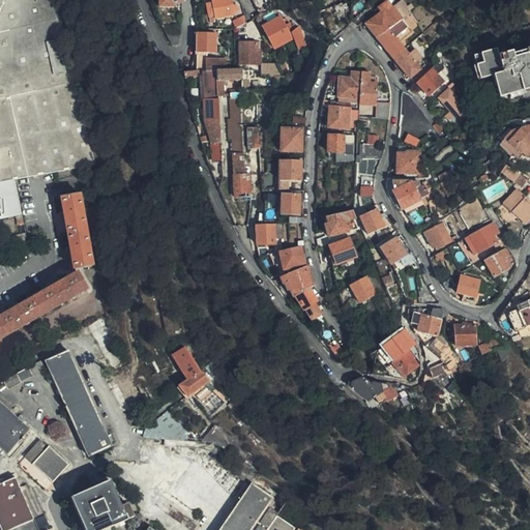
[(0,0),(0,182),(11,180),(80,167),(97,164),(66,49),(53,0),(0,0)]
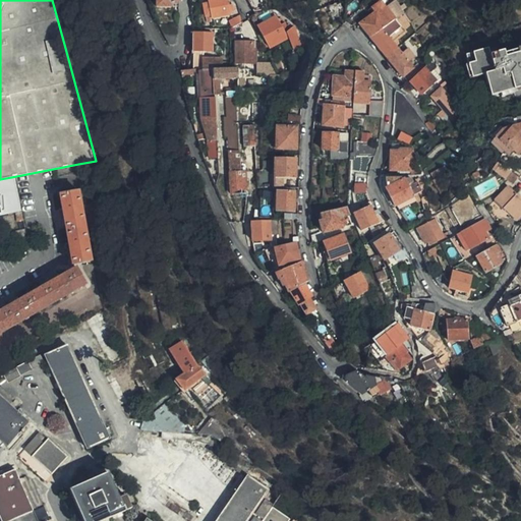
[(230,13),(227,0),(207,0),(208,3),(205,4),(208,18),(230,13)]
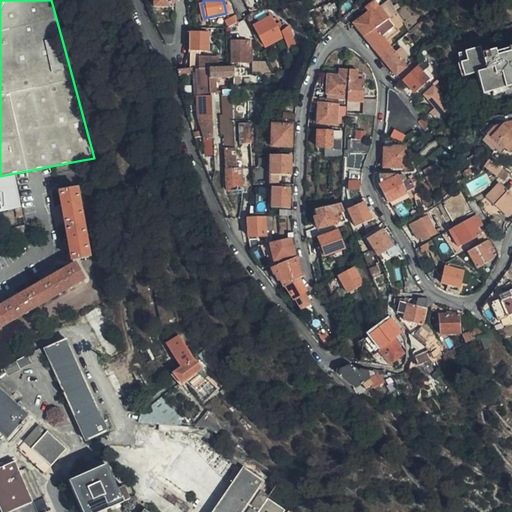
[(243,0),(249,10),(263,8),(257,0),(243,0)]
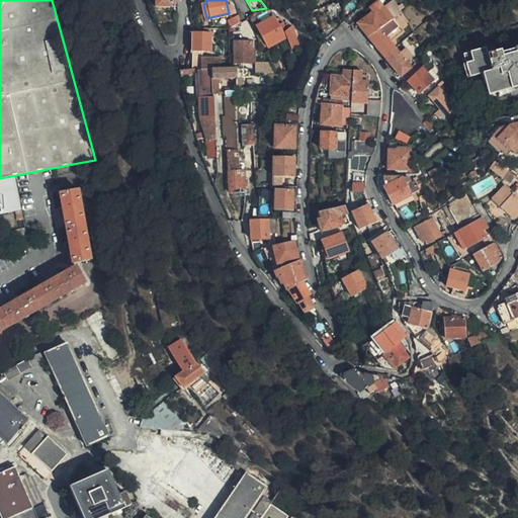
[(368,36),(392,17),(377,0),(376,0),(368,6),(372,11),(357,23),(368,36)]
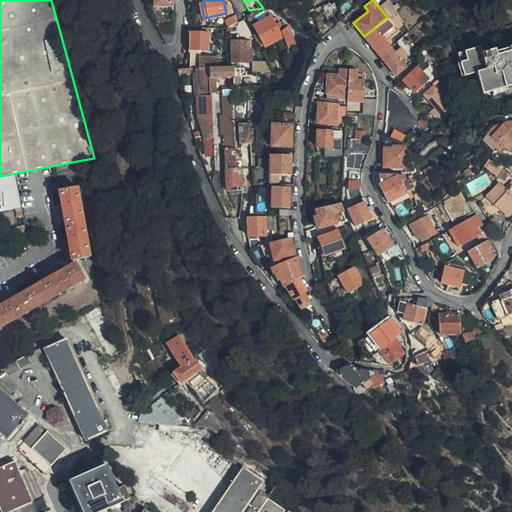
[(345,25),(350,22),(361,13),(356,6),(338,21),(340,21),(345,25)]
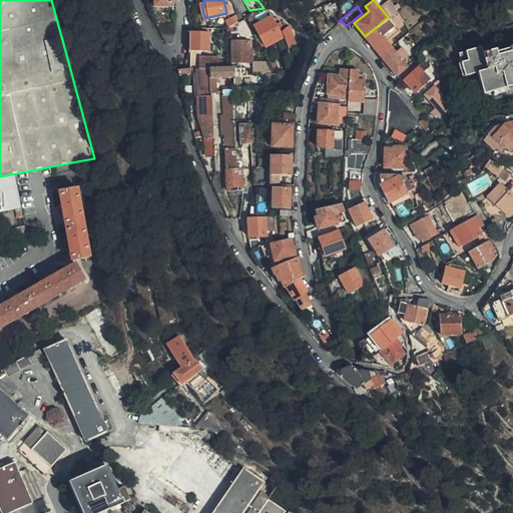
[(258,22),(251,12),(245,15),(251,26),(253,25),(265,45),(281,35),(278,29),(283,26),(279,20),(275,23),(270,15),(258,22)]
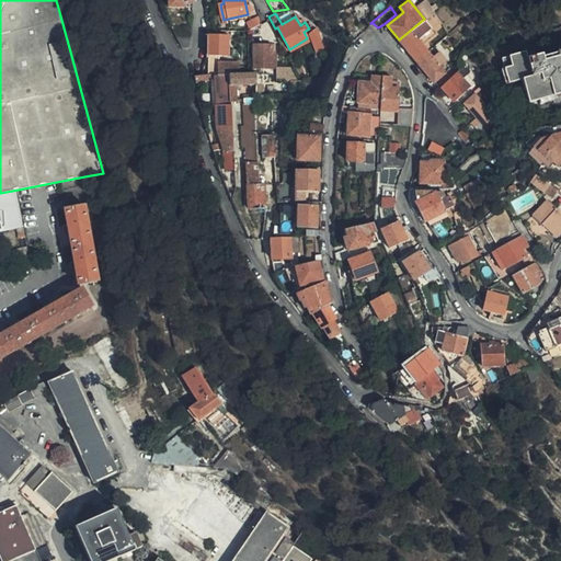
[(249,27),(258,23),(255,18),(245,23),(249,27)]
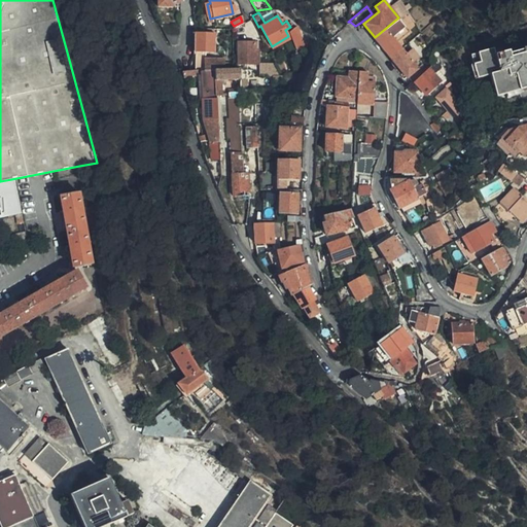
[(409,29),(398,18),(375,37),(390,58),(401,49),(394,40),(409,29)]
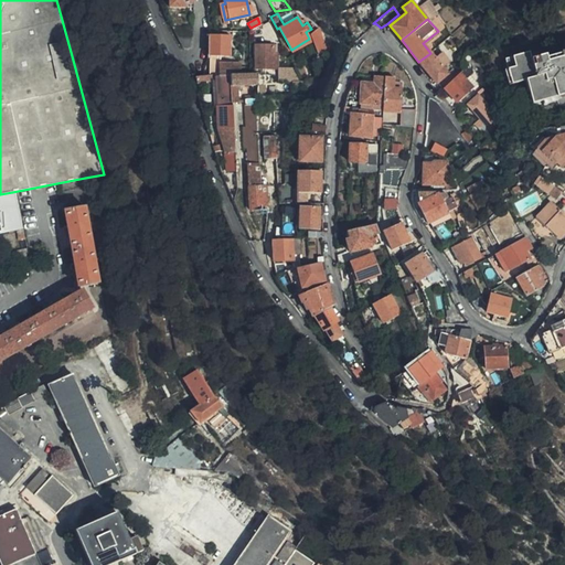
[(330,46),(318,28),(311,33),(322,51),(330,46)]
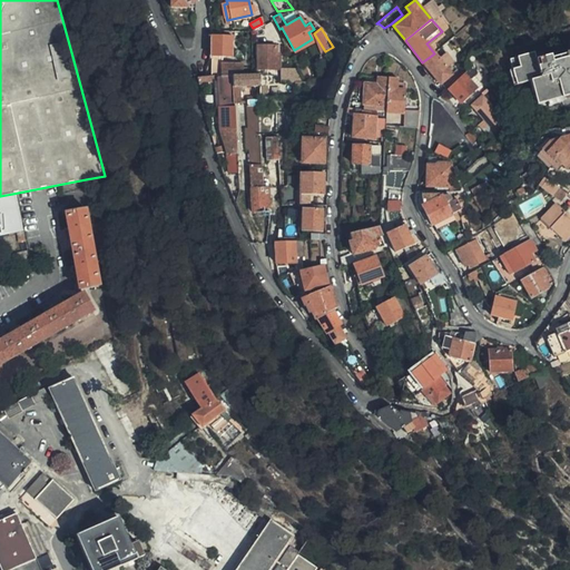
[(194,48),(195,37),(177,36),(183,48),(185,50),(186,51),(188,52),(190,51),(193,50),(194,48)]
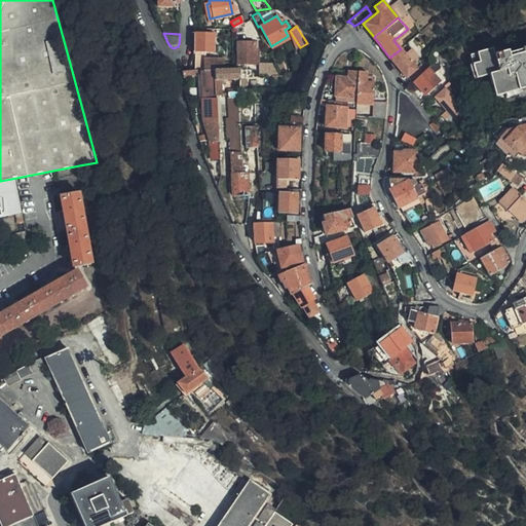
[(193,54),(192,71),(200,70),(200,71),(215,71),(222,70),(222,58),(204,57),(204,51),(214,52),(215,33),(194,34),(193,54)]
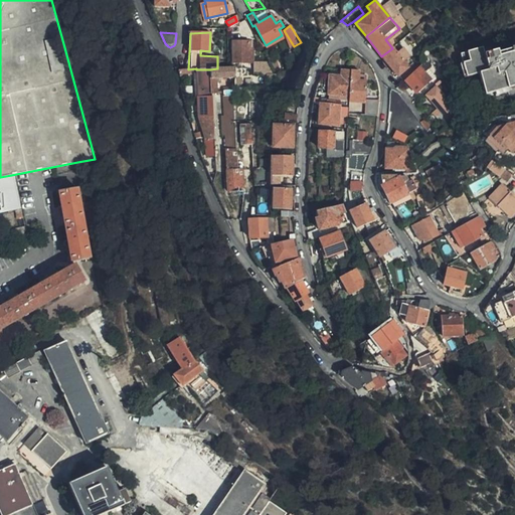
[(251,60),(250,47),(248,47),(248,39),(230,39),(230,61),(251,60)]
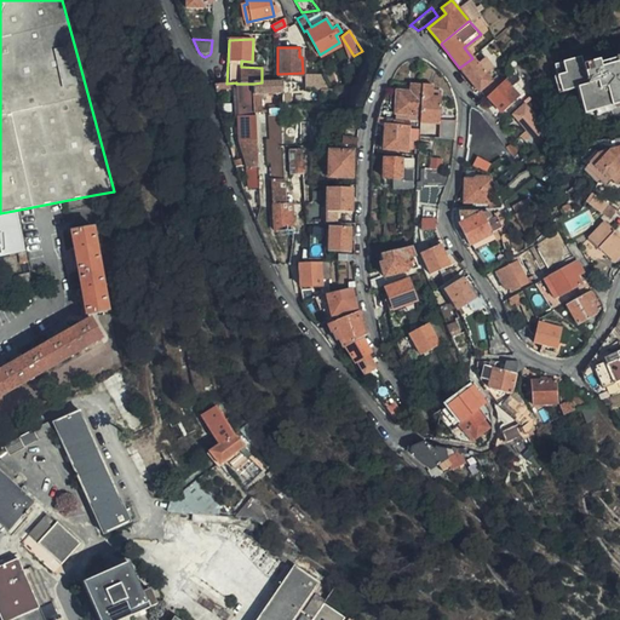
[(487,95),(495,89),(483,73),(492,67),(486,58),(477,64),(472,58),(459,68),(483,98),(487,95)]
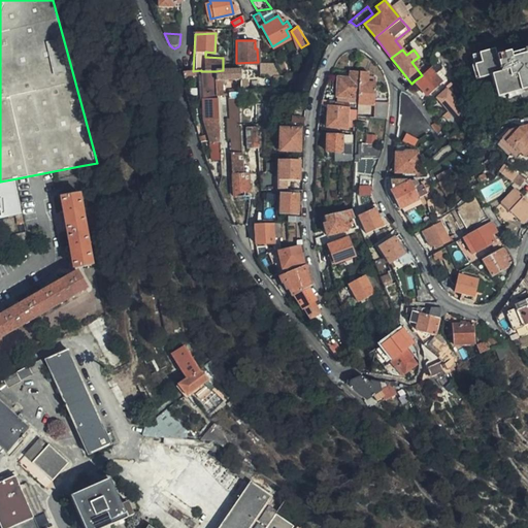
[(527,51),(513,55),(512,53),(497,56),(495,50),(471,56),(477,78),(490,75),(496,98),(506,95),(521,92),(520,88),(527,85),(527,51)]
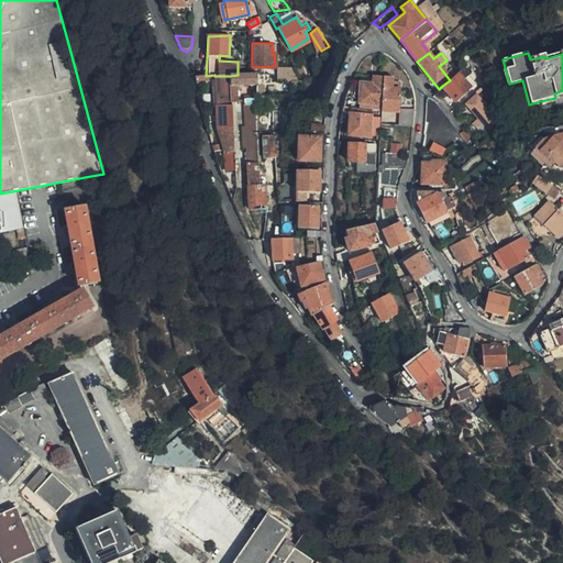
[(471,76),(474,74),(470,65),(450,80),(442,86),(454,101),(471,88),(464,80),(471,76)]
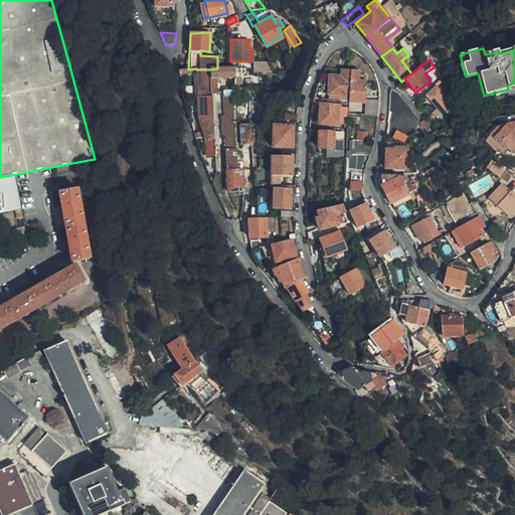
[(224,68),(217,68),(210,69),(212,94),(216,94),(215,78),(233,77),(233,75),(232,67),(224,68)]
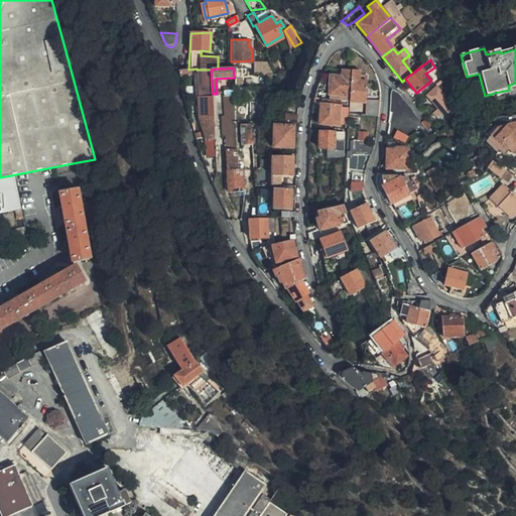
[(351,70),(343,69),(342,75),(330,75),(329,93),(350,95),(351,70)]
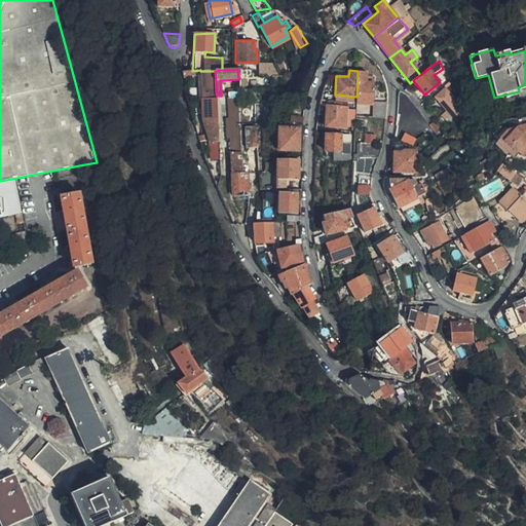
[(215,71),(200,71),(202,121),(210,142),(219,142),(216,99),(217,96),(215,71)]
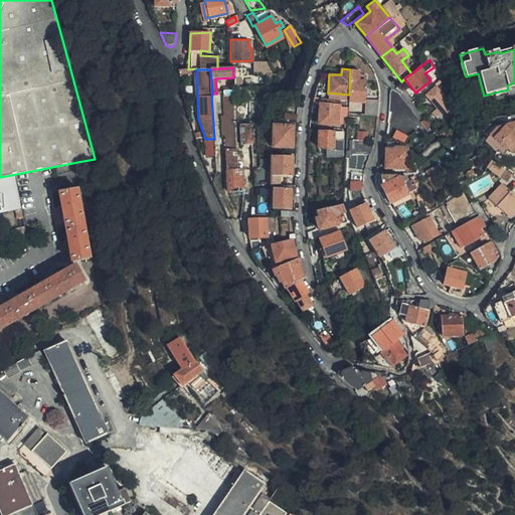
[(379,99),(365,97),(366,76),(358,76),(359,70),(350,69),(349,95),(349,101),(364,102),(363,115),(377,116),(377,115),(377,114),(378,113),(378,112),(378,111),(378,110),(378,109),(378,108),(378,107),(378,106),(378,105),(379,104),(379,103),(378,103),(379,102),(379,101),(379,100),(379,99)]
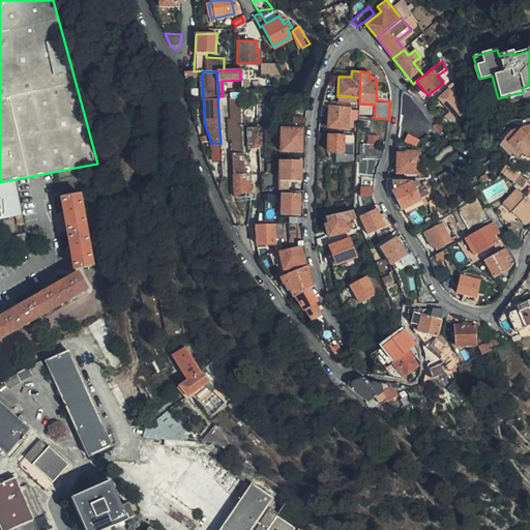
[(448,79),(443,71),(437,76),(443,83),(448,79)]
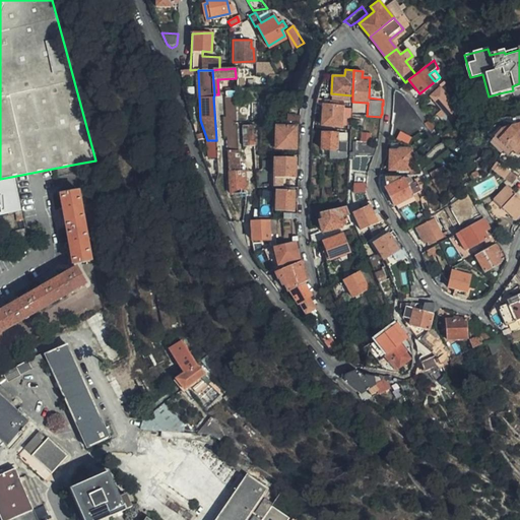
[(236,76),(236,78),(236,87),(258,86),(257,75),(236,76)]
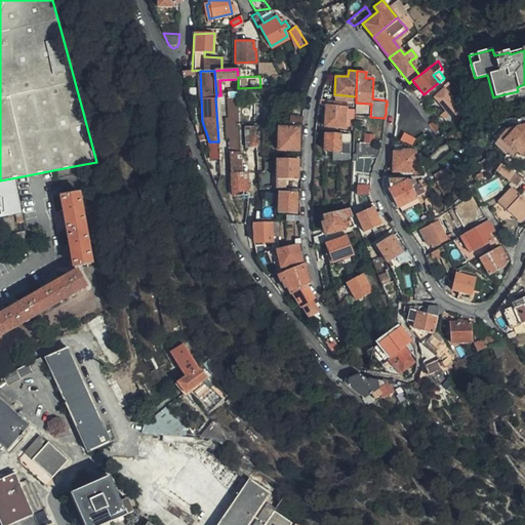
[(454,102),(459,97),(452,85),(450,87),(445,90),(436,97),(446,111),(455,122),(466,115),(454,102)]
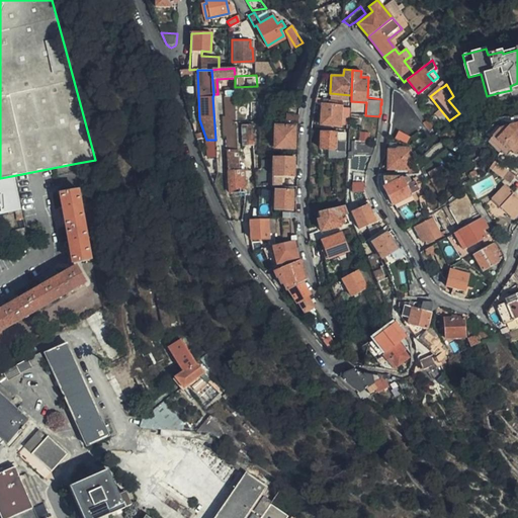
[(269,100),(270,89),(261,89),(261,99),(269,100)]
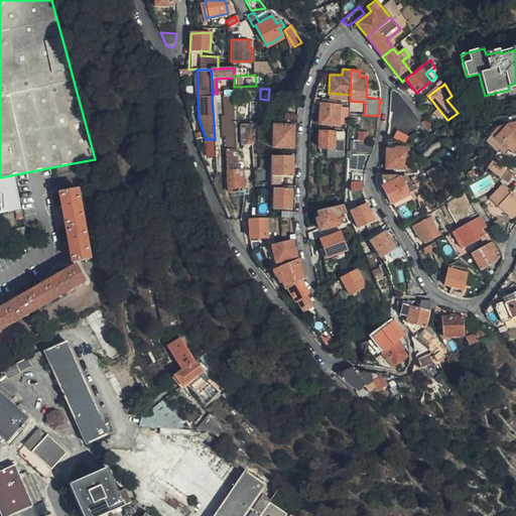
[(223,96),(226,150),(238,149),(236,125),(235,95),(223,96)]
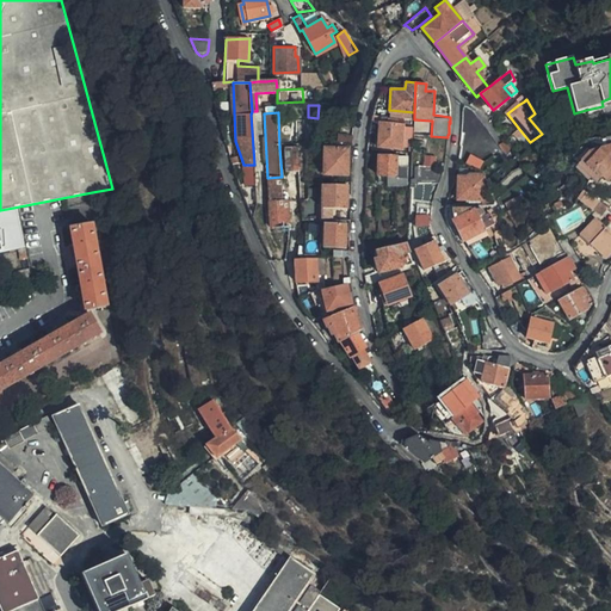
[(371,116),(370,121),(378,121),(376,146),(400,147),(401,118),(371,116)]
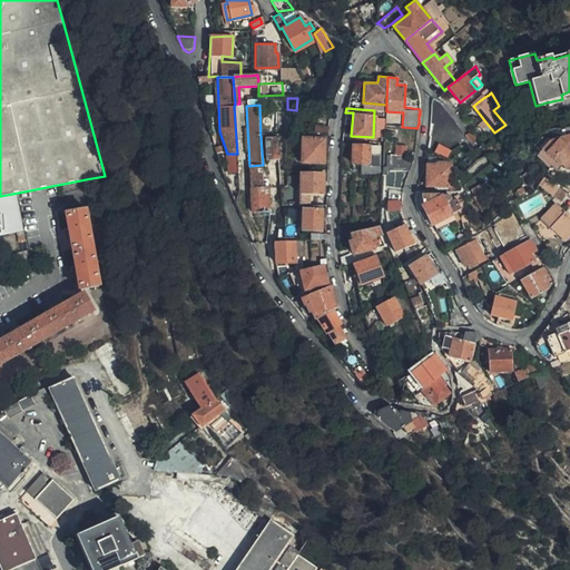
[(488,138),(494,133),(484,120),(472,130),(478,139),(478,140),(485,135),(488,138)]
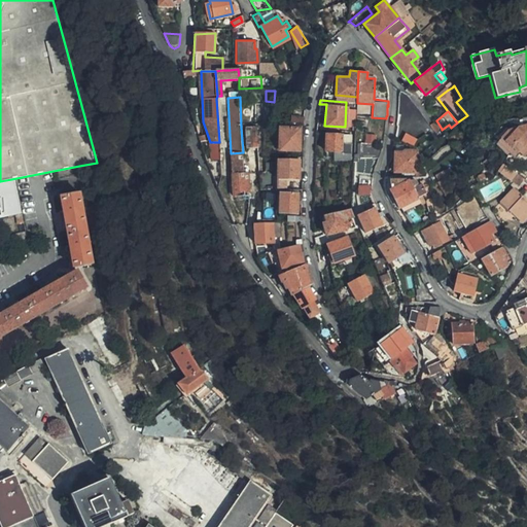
[(526,129),(508,128),(498,140),(511,151),(515,154),(516,153),(522,159),(526,151),(526,147),(526,146),(526,129)]
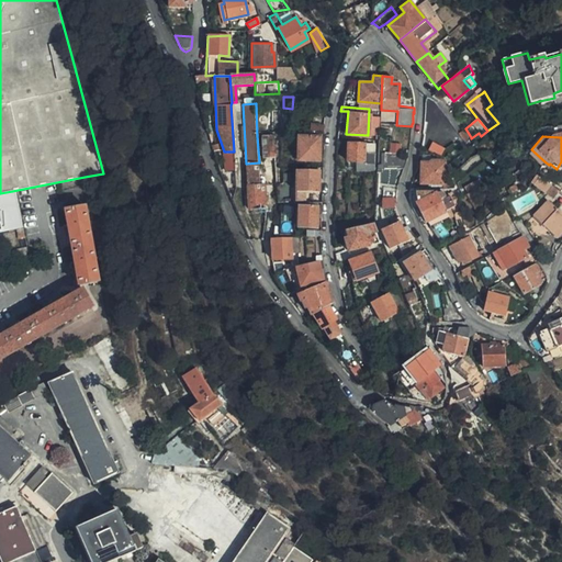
[(318,159),(318,137),(298,137),(296,159),(318,159)]
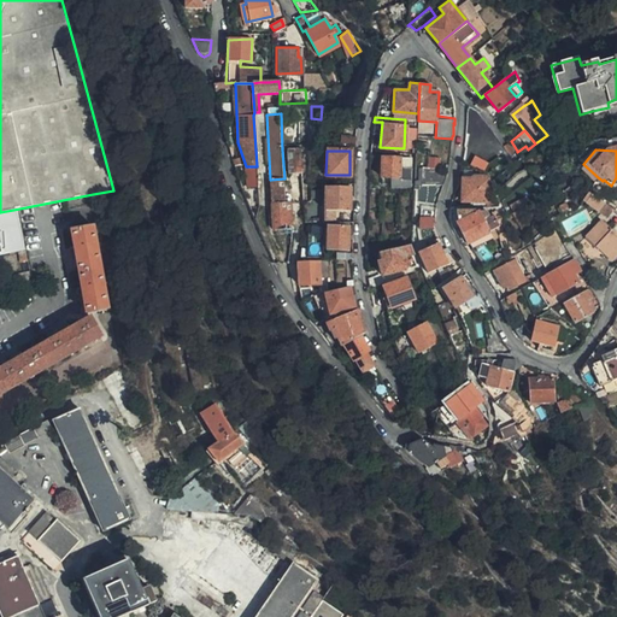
[(468,164),(483,170),(489,163),(474,154),(468,164)]
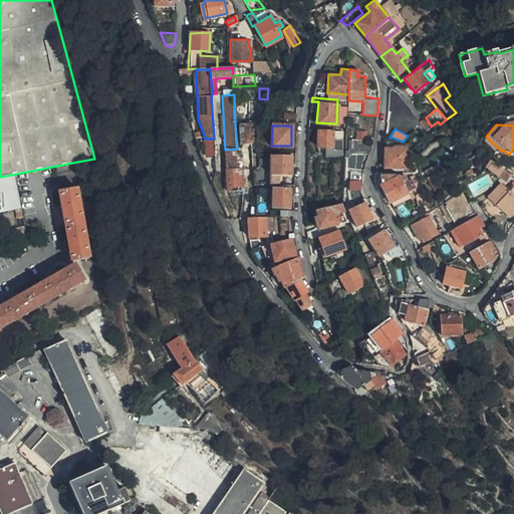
[(342,146),(341,130),(317,132),(318,148),(342,146)]
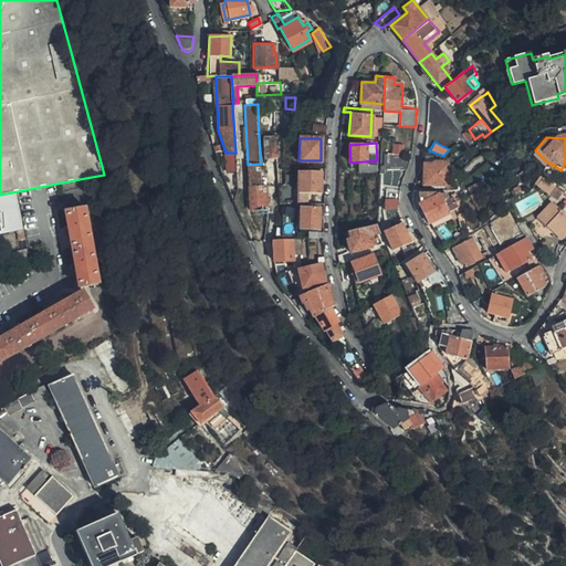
[(407,169),(409,160),(405,161),(405,154),(394,154),(394,159),(390,159),(390,169),(407,169)]
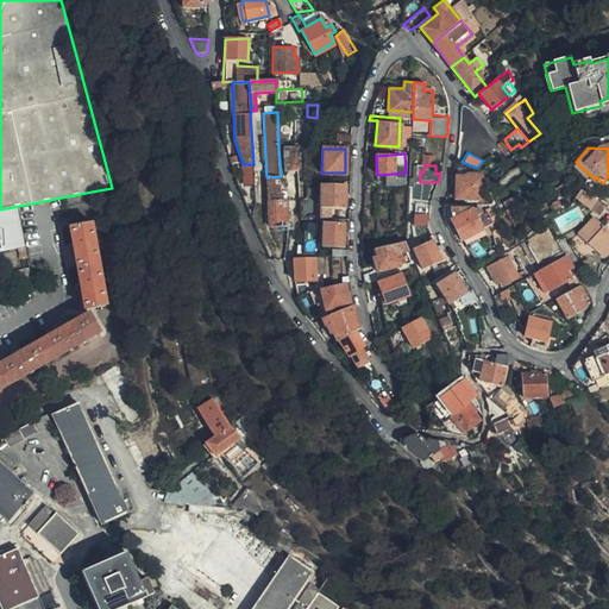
[(472,200),(471,203),(479,203),(479,174),(472,174),(469,177),(456,176),(456,199),(472,200)]
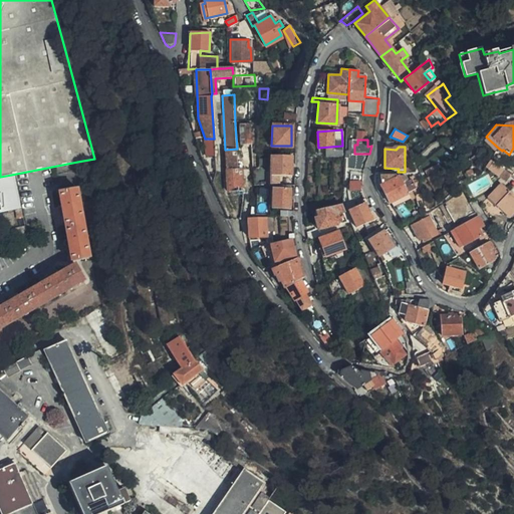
[(237,149),(225,150),(227,193),(241,192),(241,194),(244,194),(245,194),(245,191),(243,191),(244,169),(237,170),(237,149)]
